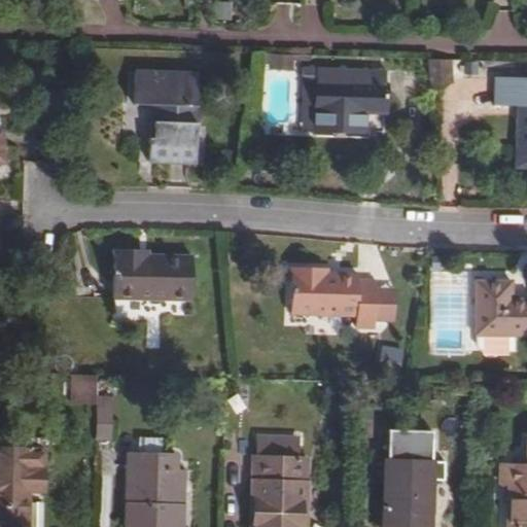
[(428,60),(431,83),(452,83),(453,60),(428,60)]
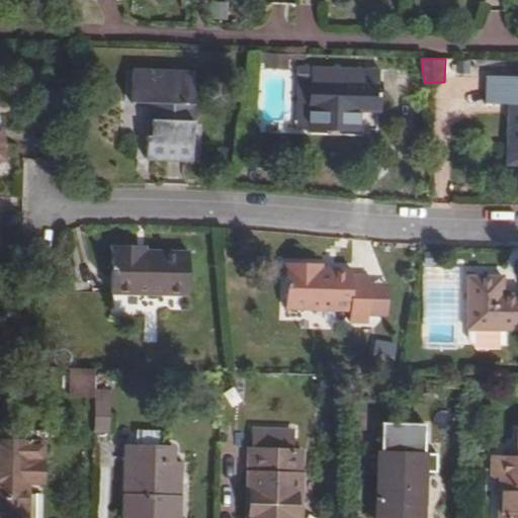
[(315,67),(300,67),(300,75),(315,75),(315,67)]
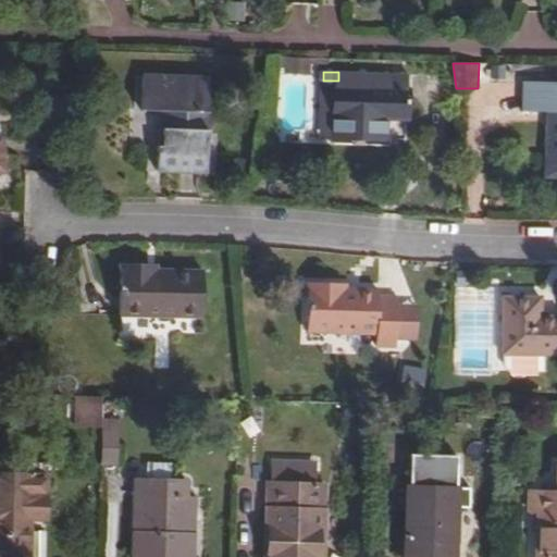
[(338,88),(337,136),(357,137),(368,137),(387,138),(388,116),(410,118),(411,73),(338,72),(338,81),(338,88)]
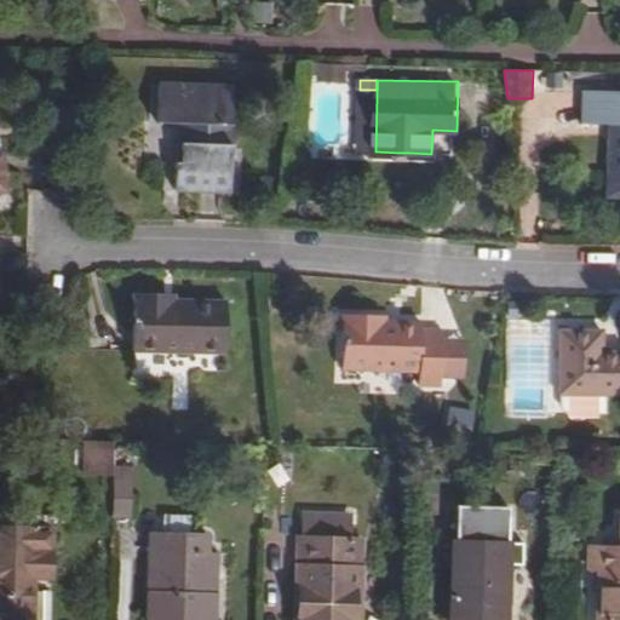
[(172,190),(228,193),(230,148),(233,86),(156,84),(155,125),(179,125),(179,162),(172,162),(172,190)]
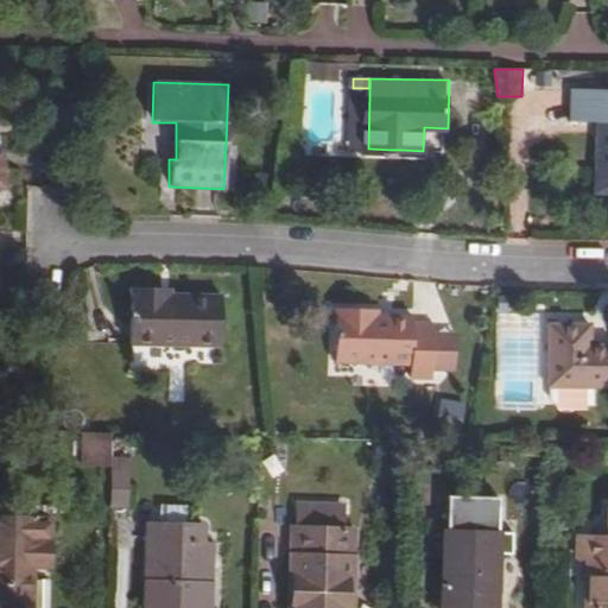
[(606,134),(597,134),(596,175),(607,175),(607,87),(574,87),(574,119),(597,120),(607,121),(606,134)]
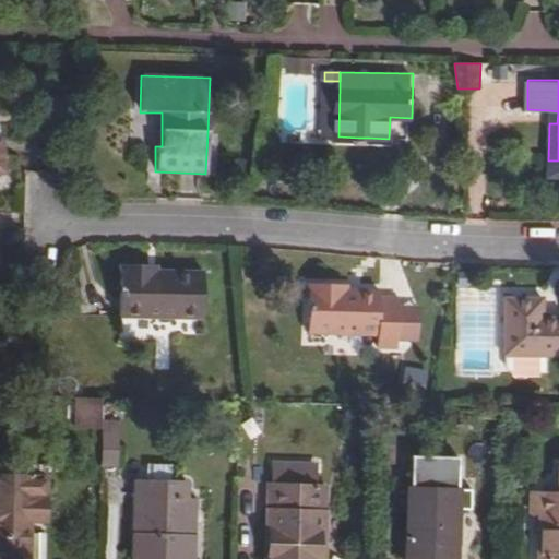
[(323,135),(339,137),(340,88),(324,88),(323,135)]
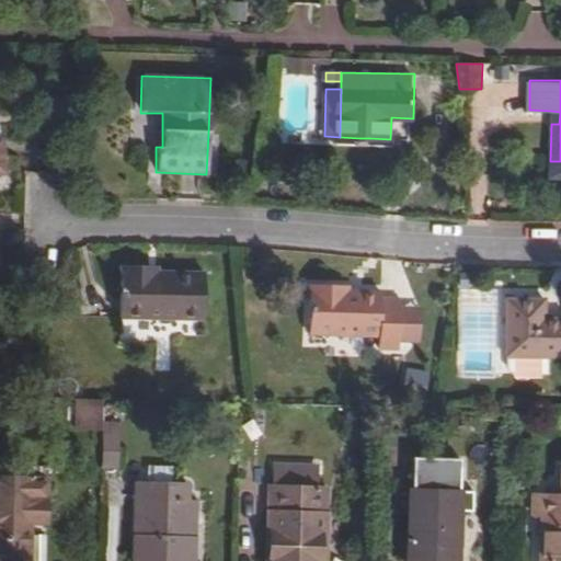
[(153,272),(155,264),(122,264),(119,317),(204,318),(205,273),(161,272),(153,272)]
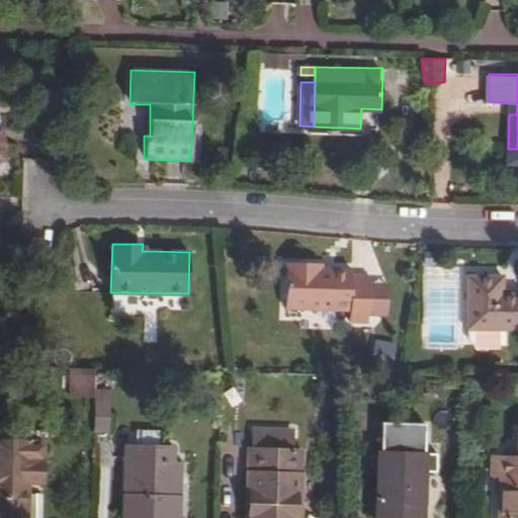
[(372,313),(373,282),(373,275),(356,274),(356,269),(325,268),(326,264),(287,262),(287,308),(350,310),(349,320),(372,321),(372,313)]
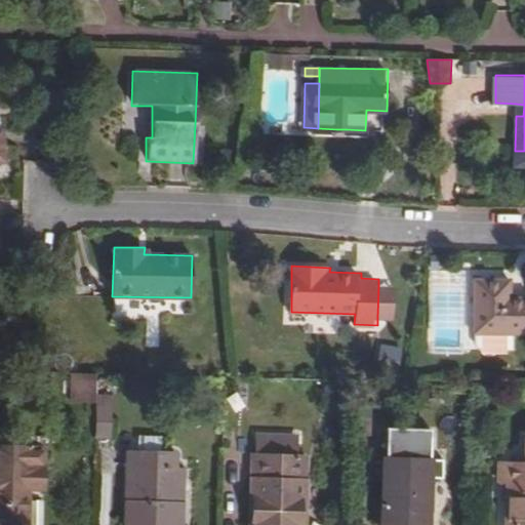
[(428,270),(430,355),(463,354),(462,270),(428,270)]
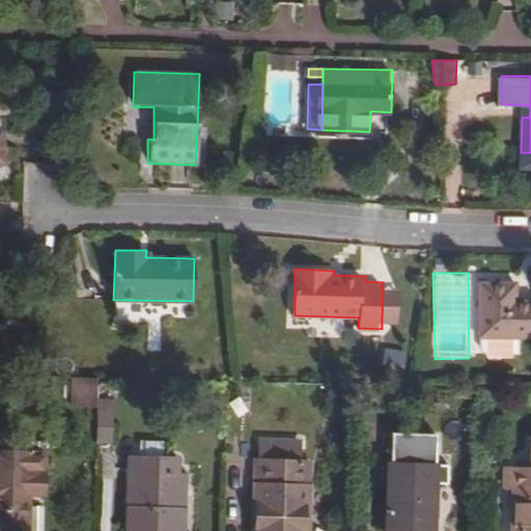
[(530,337),(530,299),(515,298),(515,283),(479,281),(477,335),(530,337)]
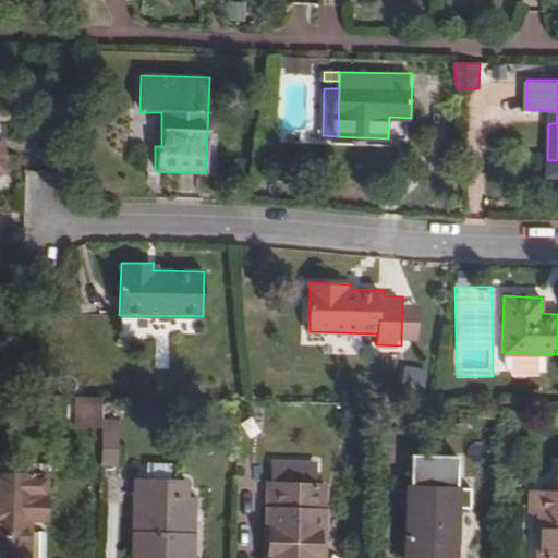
[(421,304),(402,304),(401,337),(420,337),(421,304)]
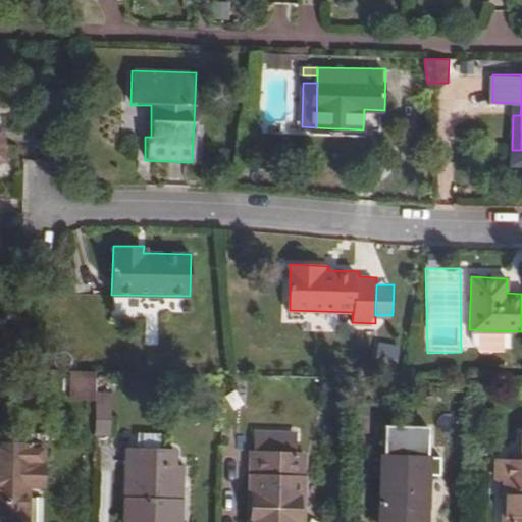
[(378,342),(375,358),(396,361),(399,346),(378,342)]
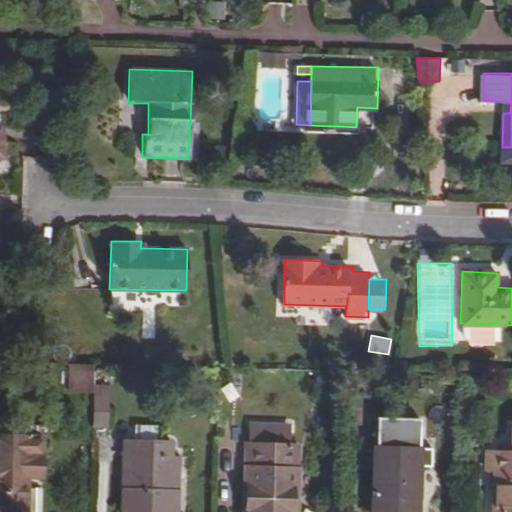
[(67,391),(90,391),(90,364),(67,365),(67,391)]
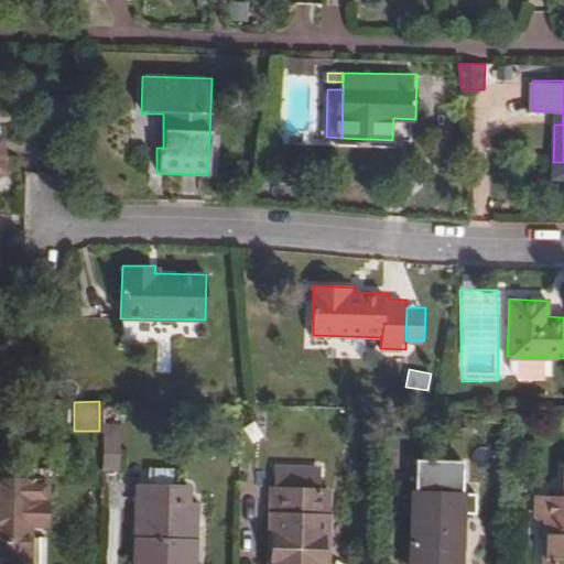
[(101,422),(101,434),(120,434),(120,422),(101,422)]
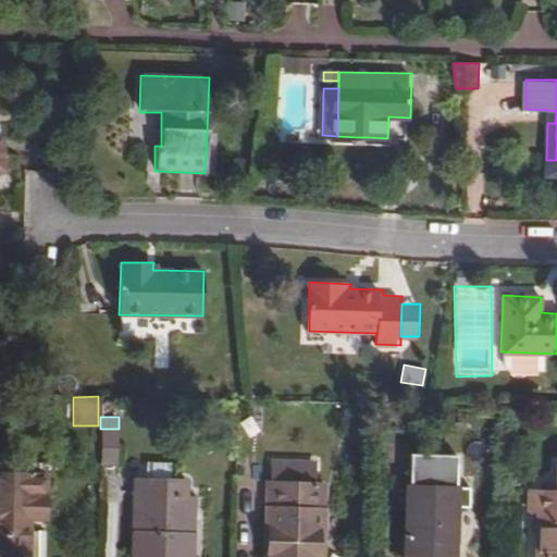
[(100,429),(99,461),(119,462),(119,429),(100,429)]
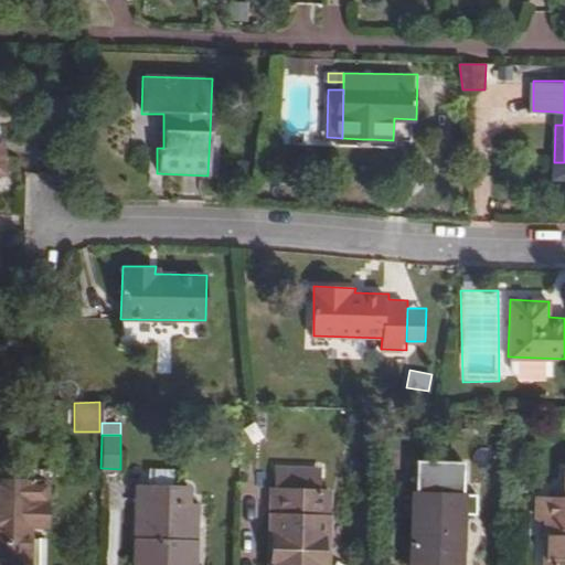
[(418,465),(417,479),(468,481),(469,466),(418,465)]
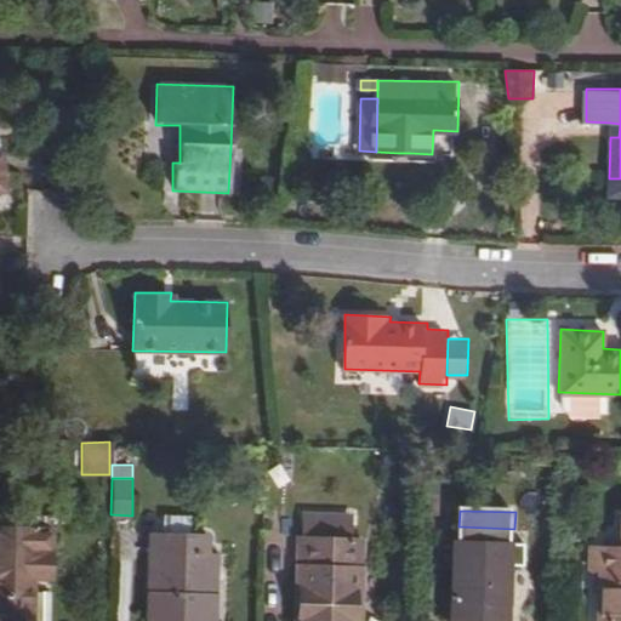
[(53,528),(0,527),(0,620),(34,620),(36,577),(52,577),(53,528)]
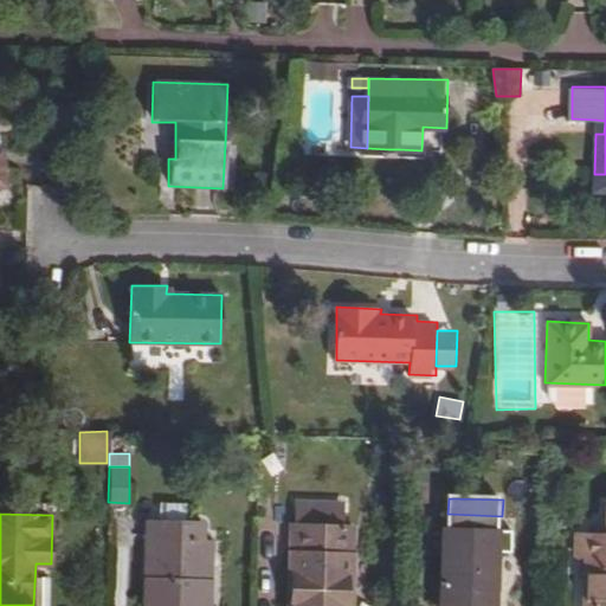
[(502,516),(447,514),(447,517),(447,530),(444,530),(440,605),(491,605),(495,550),(511,550),(513,533),(501,533),(502,520),(502,516)]
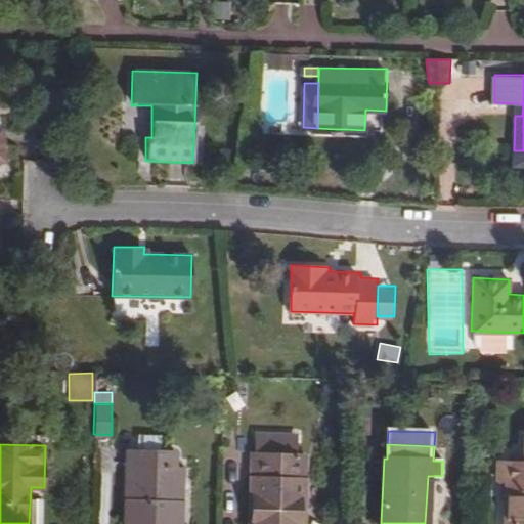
[(523,523),(523,448),(523,449),(523,451),(523,464),(499,463),(499,478),(509,479),(507,523),(523,523)]
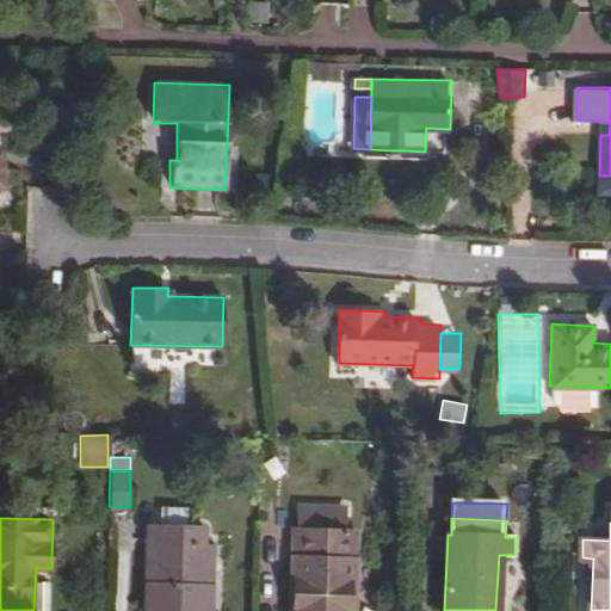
[(203,590),(204,550),(204,526),(150,524),(147,610),(211,610),(213,590),(203,590)]
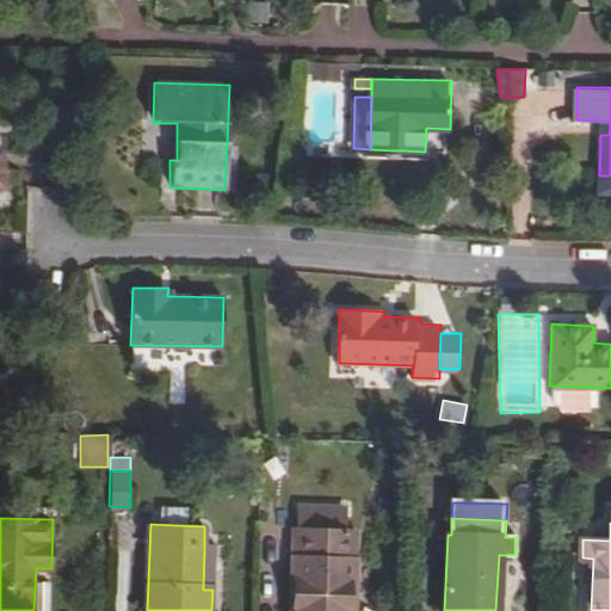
[(356,610),(360,532),(298,530),(296,610),(356,610)]
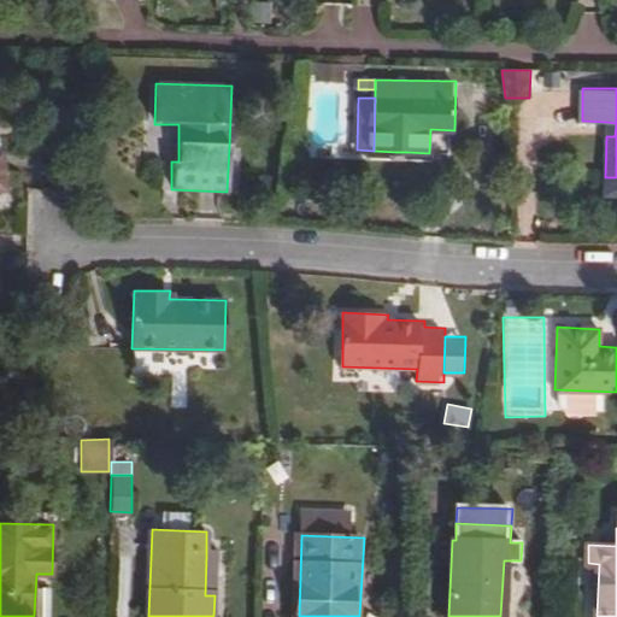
[(216,556),(206,556),(205,595),(215,595),(216,556)]
